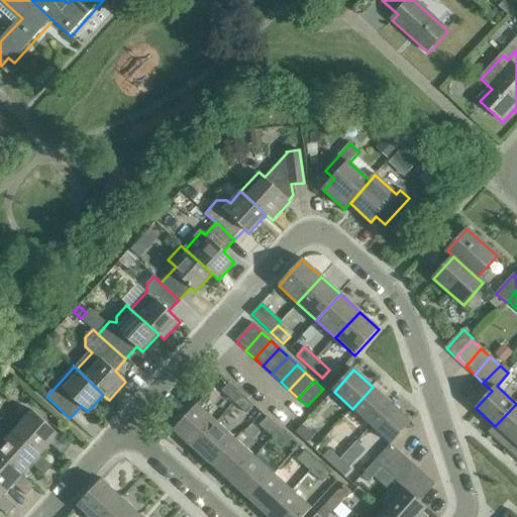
[(221,392),(234,403),(241,395),(229,384),(221,392)]
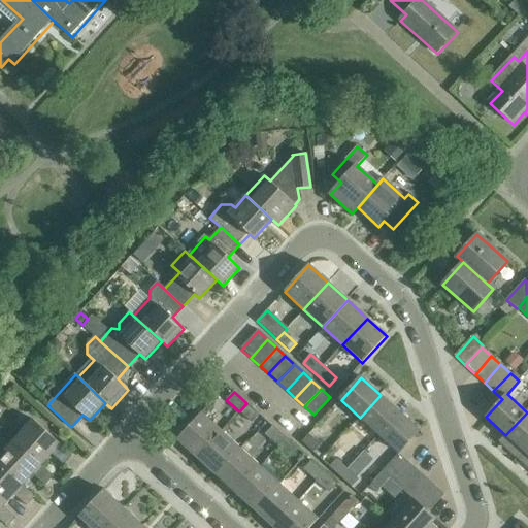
[(360,418),(380,435),(400,413),(381,395),(360,418)]
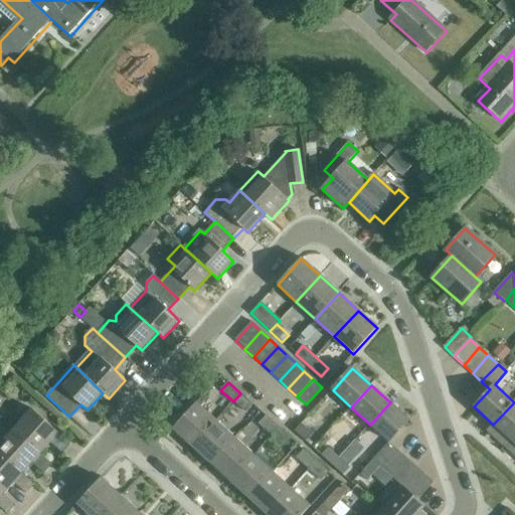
[(240,393),(233,401),(244,412),(252,404),(240,393)]
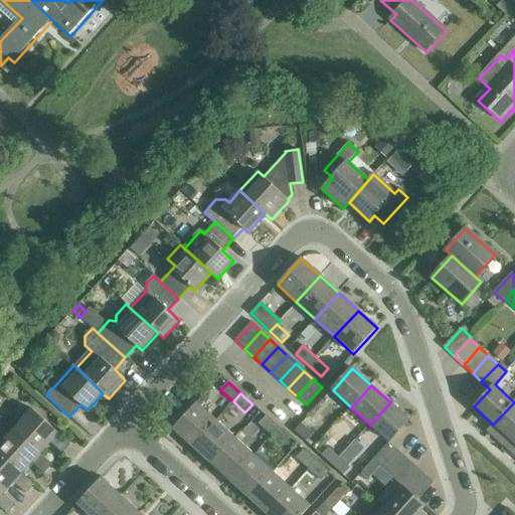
[(390,402),(370,424),(389,442),(409,420),(390,402)]
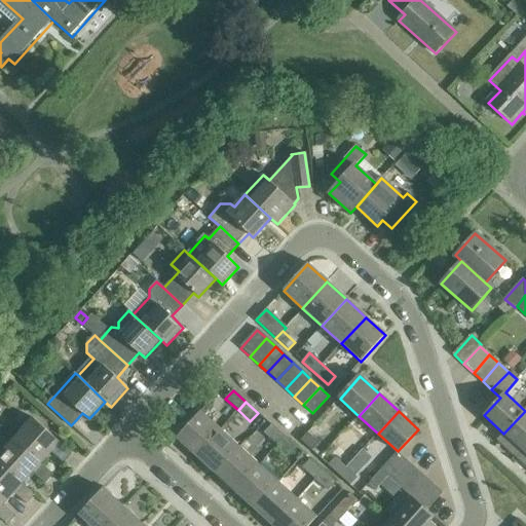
[(497,441),(517,458),(525,448),(525,412),(525,411),(503,434),(497,441)]
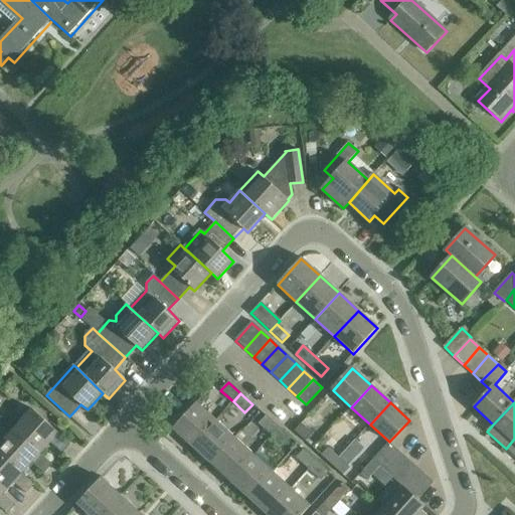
[(173,430),(191,447),(215,420),(196,403),(173,430)]
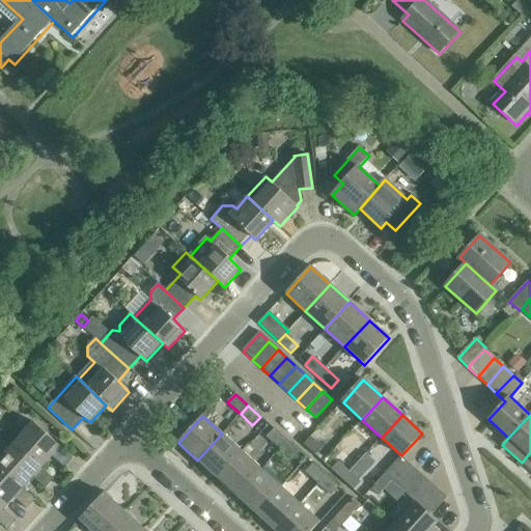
[(34,424),(16,445),(42,469),(52,457),(63,469),(73,458),(34,424)]
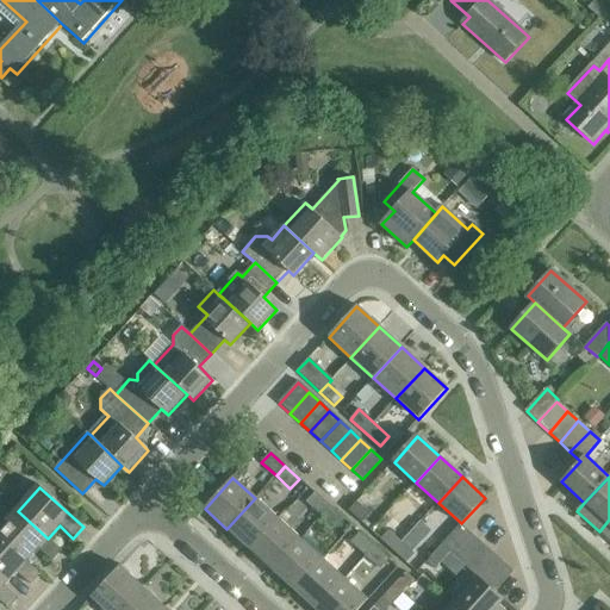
[(306,503),(321,516),(330,506),(316,493),(306,503)]
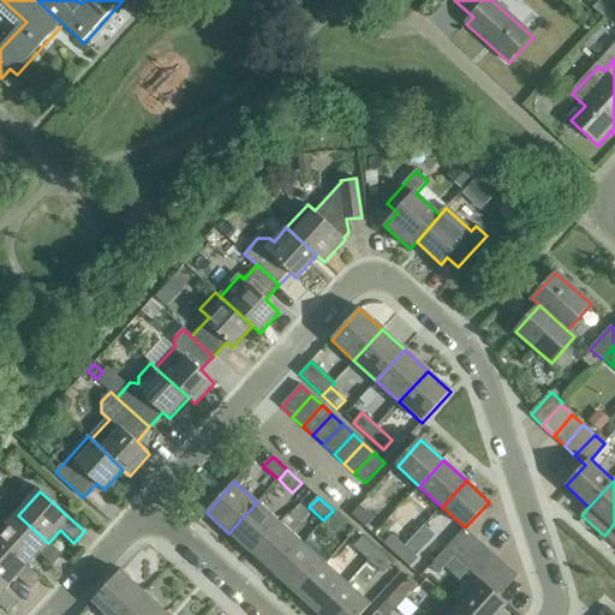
[(228,533),(252,555),(281,524),(257,502),(228,533)]
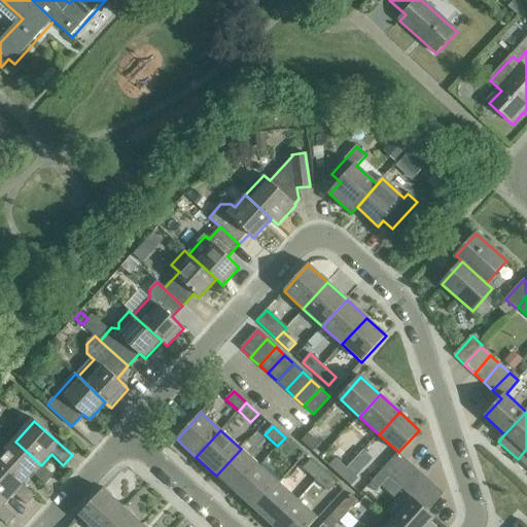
[(301,442),(313,453),(320,446),(307,433),(301,442)]
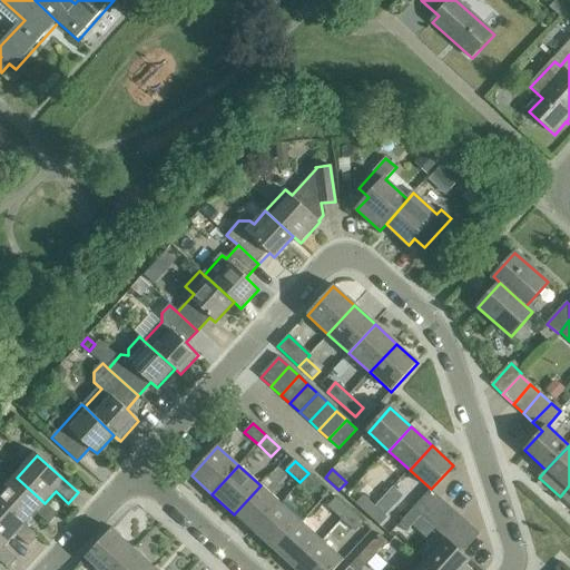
[(308,473),(300,482),(313,495),(322,485),(308,473)]
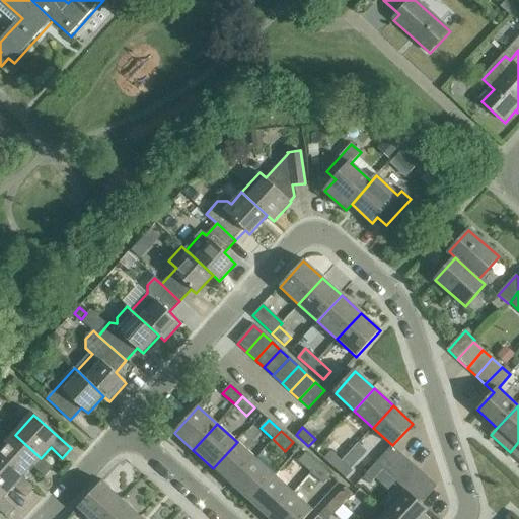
[(15,435),(0,450),(0,457),(22,478),(32,467),(44,477),(52,468),(41,458),(15,435)]
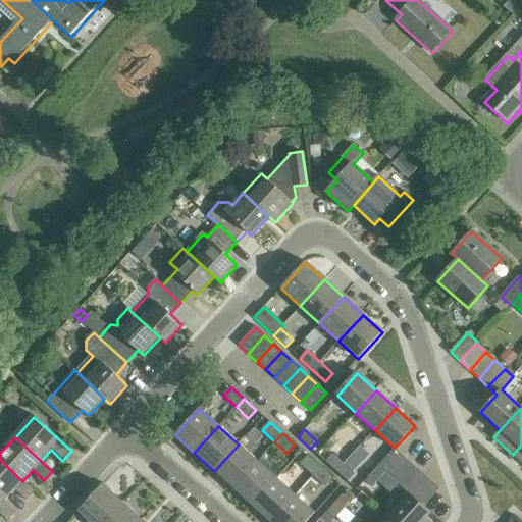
[(214,471),(232,488),(257,462),(239,445),(214,471)]
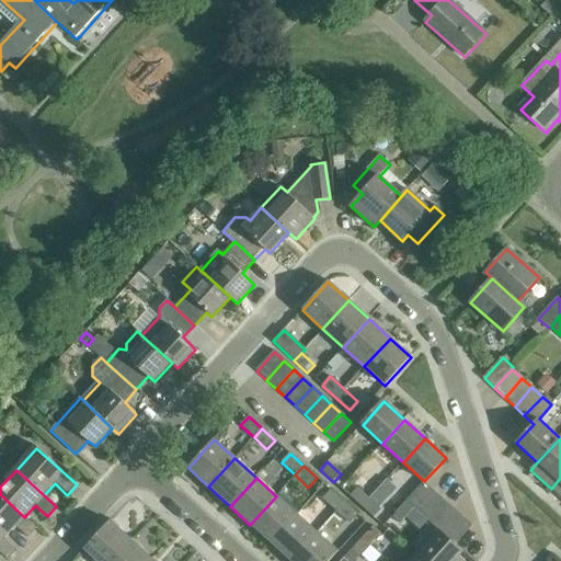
[(560,497),(560,478),(551,489),(560,497)]
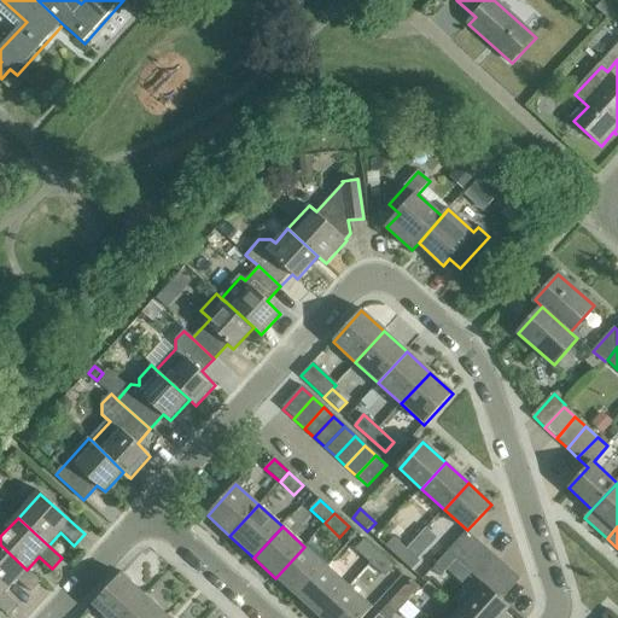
[(467,530),(445,553),(456,563),(478,540),(467,530)]
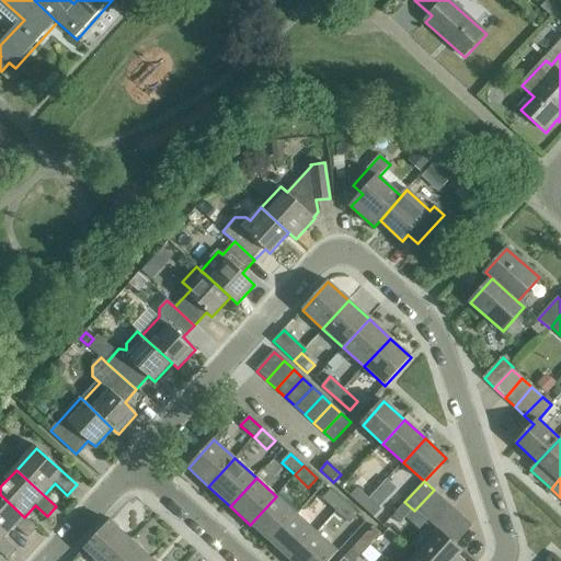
[(351,495),(363,507),(369,500),(357,488),(351,495)]
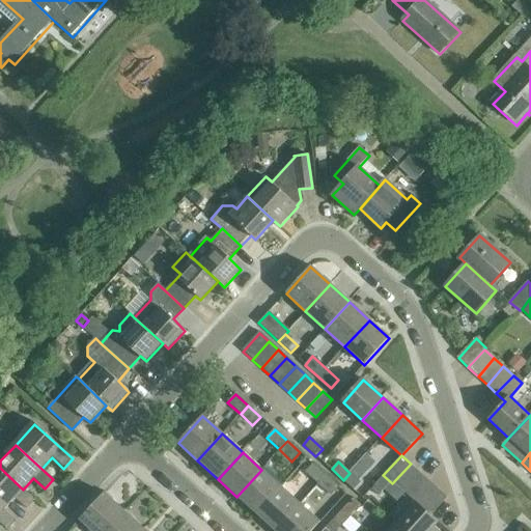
[(305,472),(318,484),(326,476),(313,464),(305,472)]
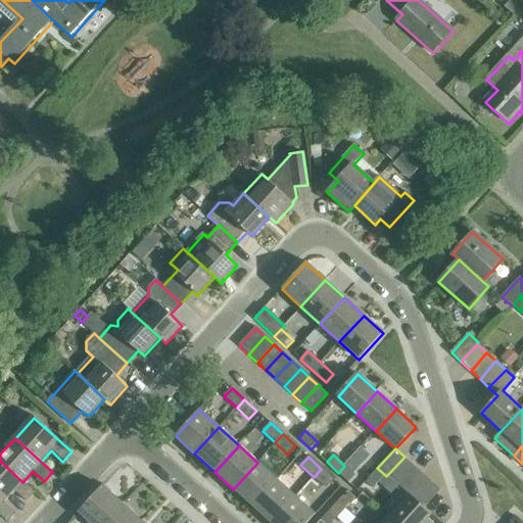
[(386,476),(396,485),(414,465),(405,457),(386,476)]
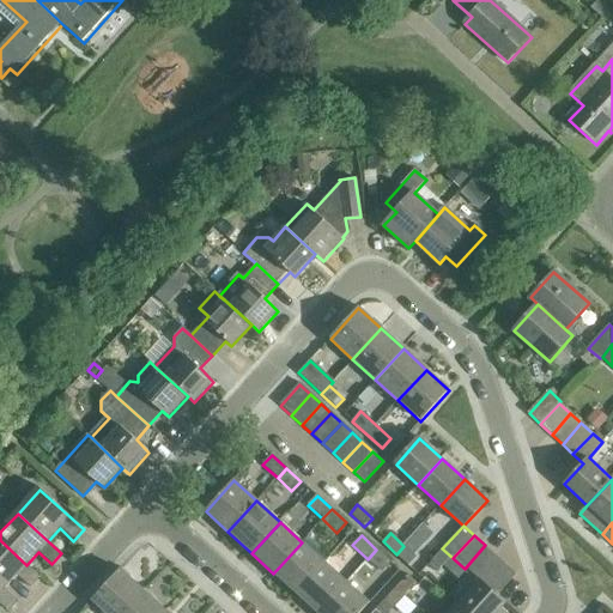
[(0,540),(0,584),(5,589),(17,576),(31,589),(41,578),(26,565),(0,540)]
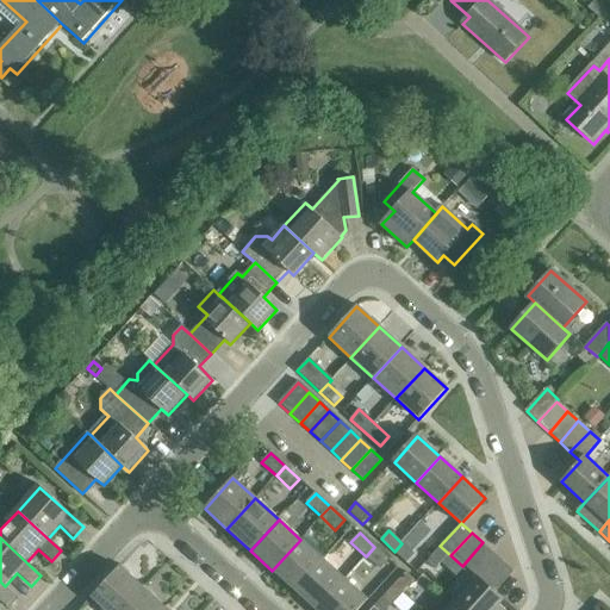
[(272,571),(293,590),(322,559),(300,540),(272,571)]
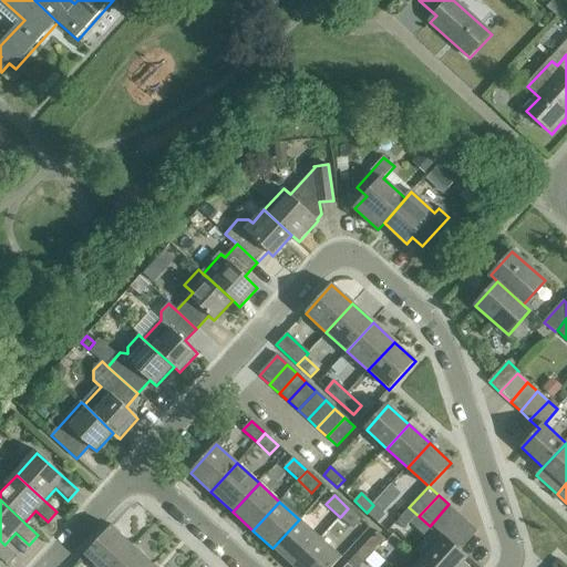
[(430,526),(439,534),(457,513),(449,504),(430,526)]
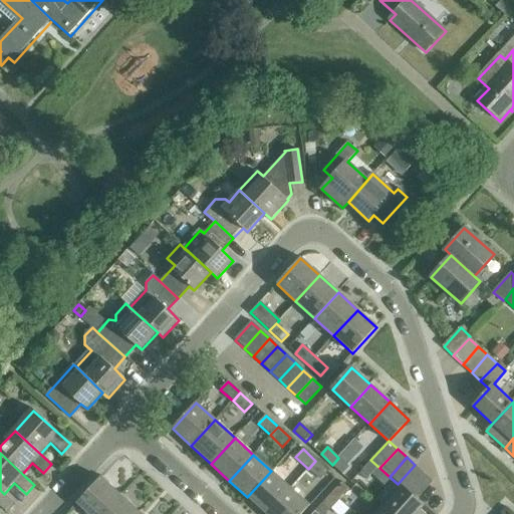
[(338,458),(332,465),(342,474),(349,467),(338,458)]
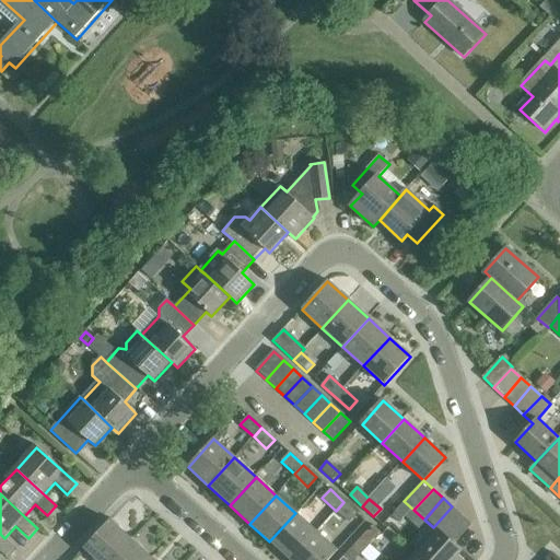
[(394,512),(405,521),(413,510),(404,501),(394,512)]
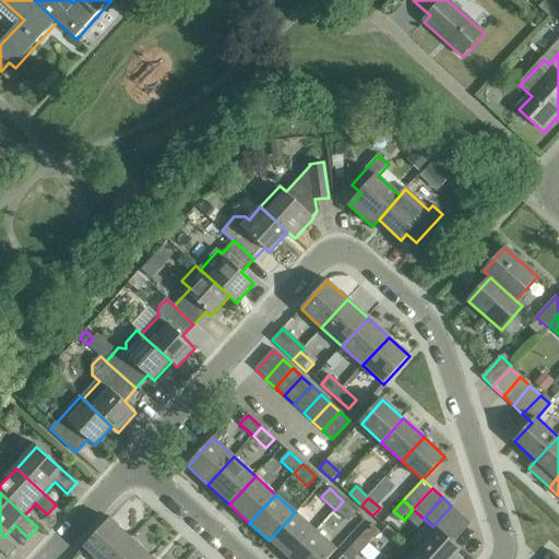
[(343,501),(335,510),(349,522),(357,513),(343,501)]
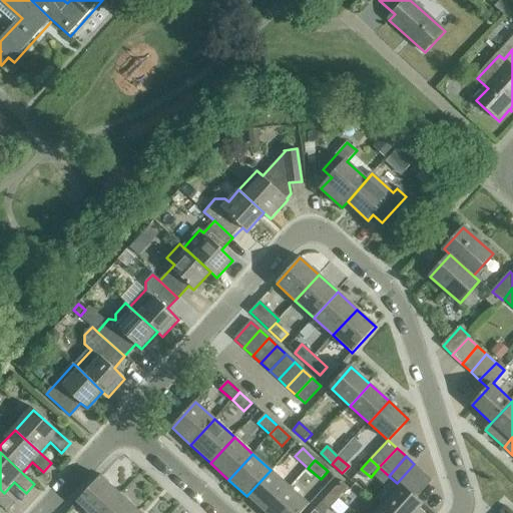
[(400,486),(407,492),(424,473),(414,464),(397,483),(400,486)]
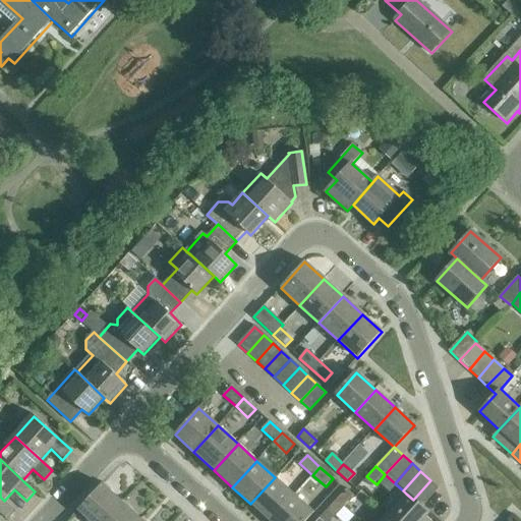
[(250,504),(269,520),(293,495),(275,477),(250,504)]
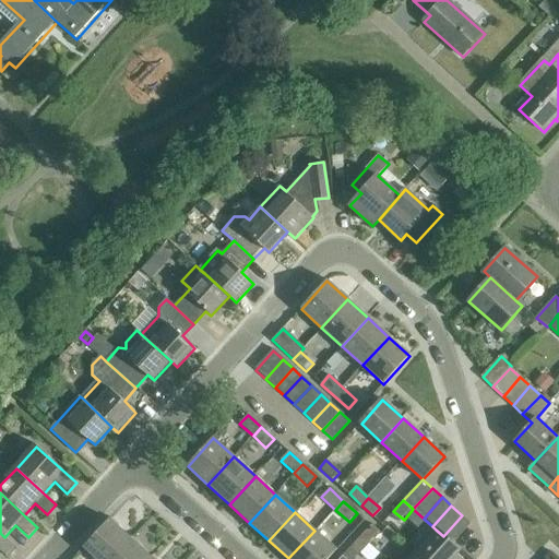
[(462,515),(443,536),(452,544),(472,524),(462,515)]
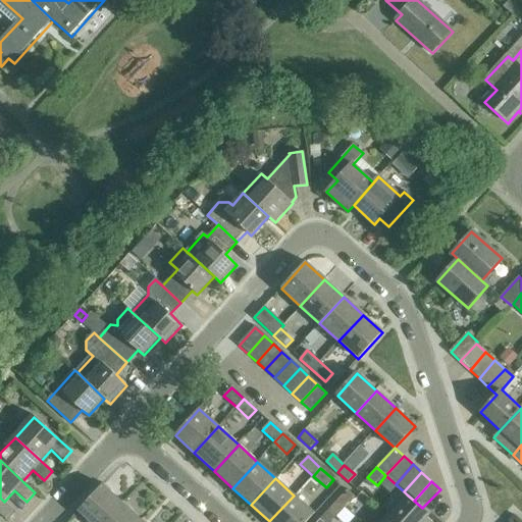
[(79,511),(90,521),(103,521),(121,503),(102,485),(79,511)]
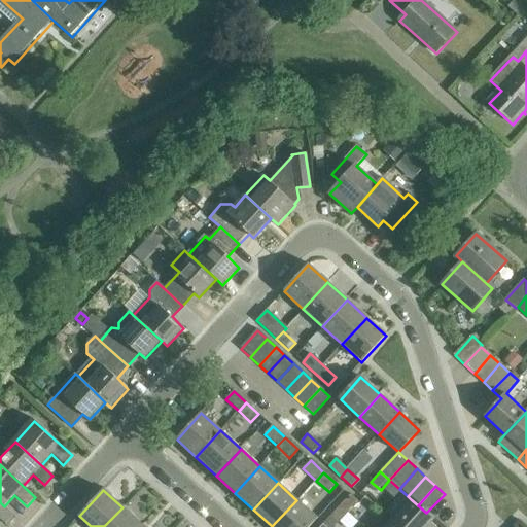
[(350,494),(340,505),(347,513),(358,501),(350,494)]
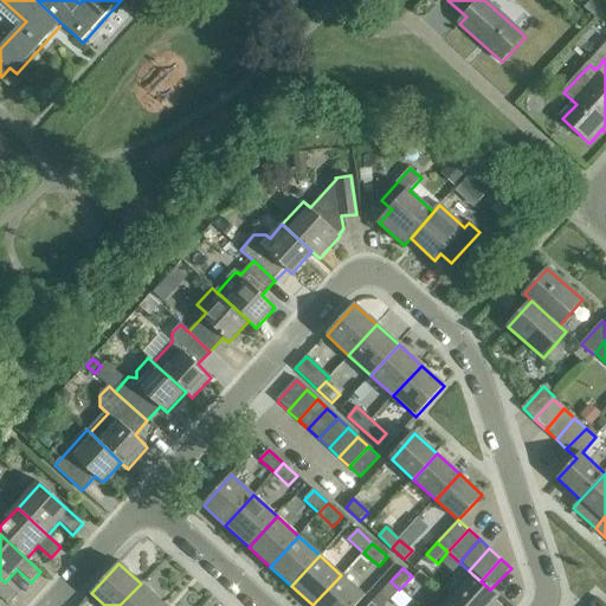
[(472,574),(452,597),(462,605),(490,605),(498,598),(490,590),(481,581),(472,574)]
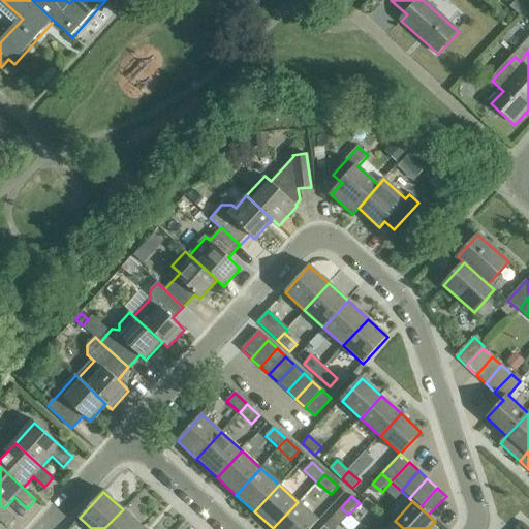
[(298,502),(273,528),(311,528),(318,521),(298,502)]
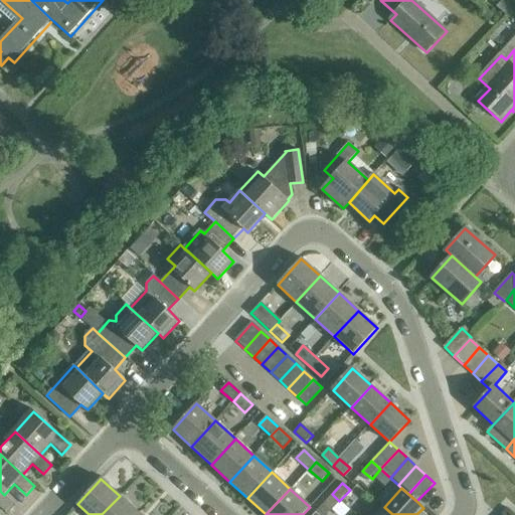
[(0,491),(0,509),(6,514),(15,506),(4,495),(0,491)]
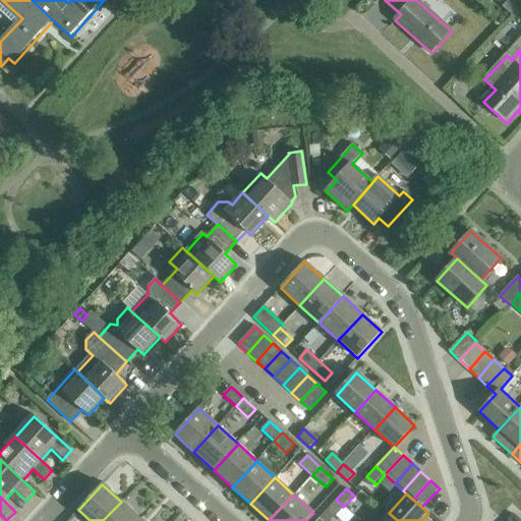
[(343,507),(336,500),(327,510),(334,517),(343,507)]
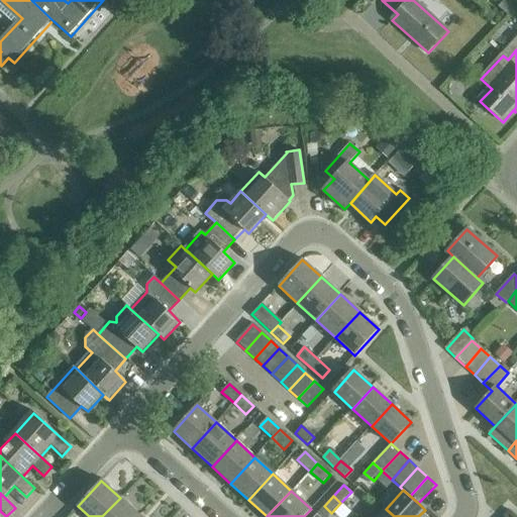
[(102,516),(137,516),(139,516),(120,498),(102,516)]
